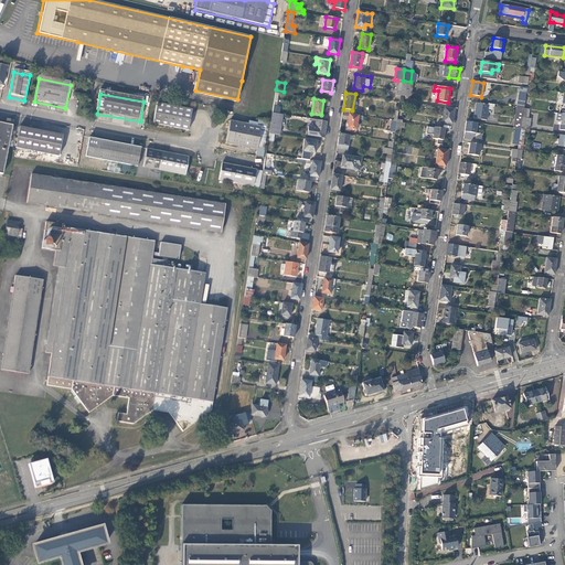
[(494,105),(488,104),(488,105),(476,104),(473,118),(487,120),(488,109),(493,110),(494,105)]
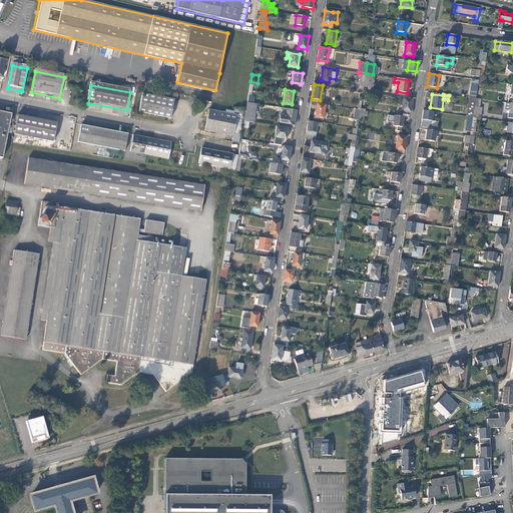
[(175,101),(143,95),(139,114),(172,120),(175,101)]
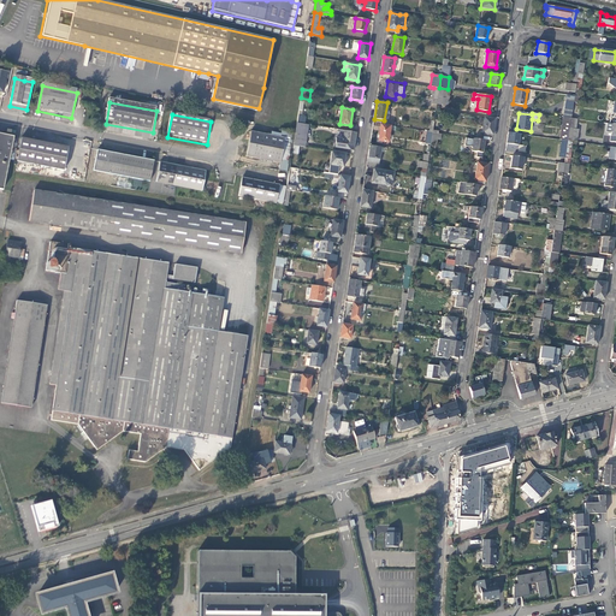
[(492,135),(495,119),(484,118),(481,132),(492,135)]
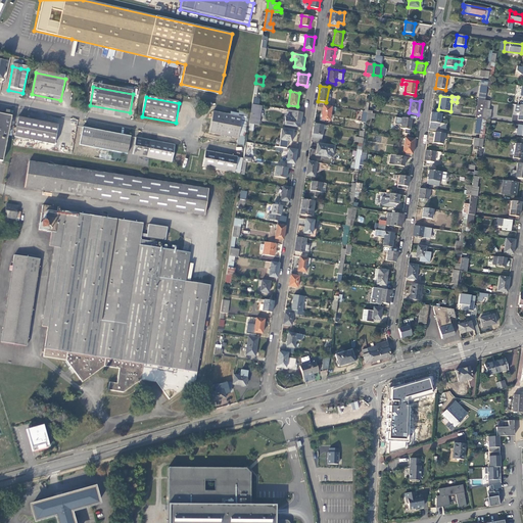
[(486,121),(488,121),(490,110),(488,110),(489,101),(485,100),(482,120),(486,121)]
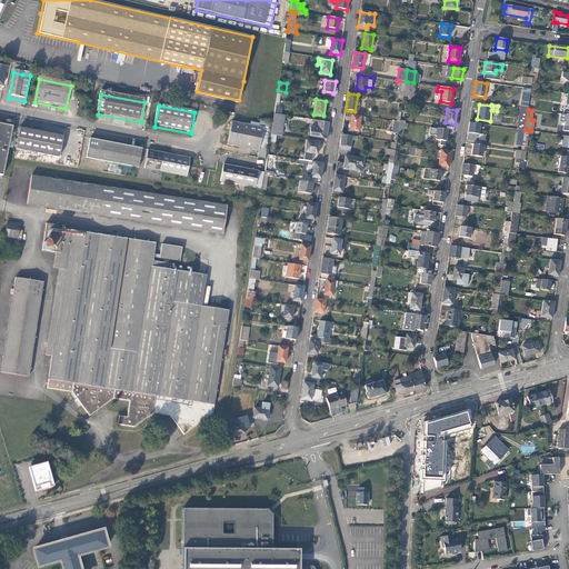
[(280,127),(279,131),(282,131),(285,116),(275,115),(273,119),(279,119),(278,127),(280,127)]
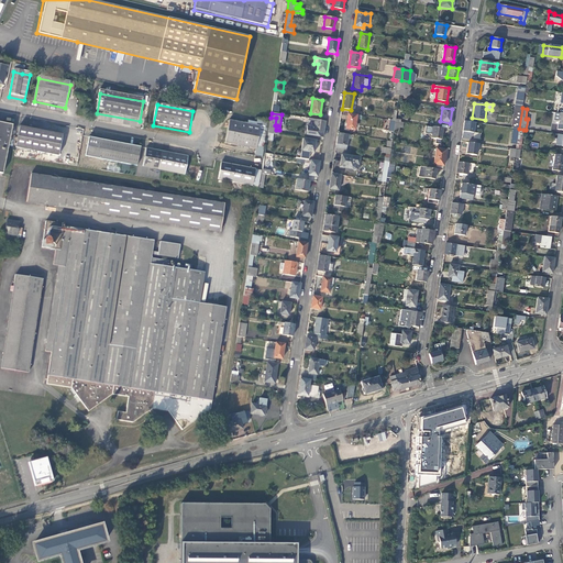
[(356,116),(348,114),(345,129),(354,130),(356,116)]
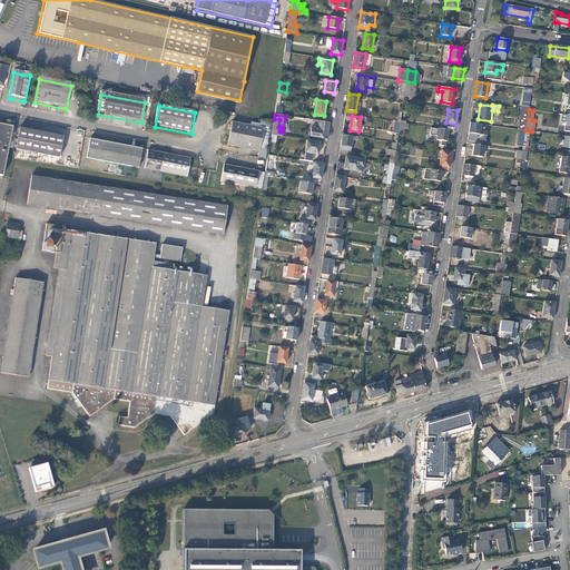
[(279,119),(274,119),(272,135),(276,136),(282,137),(283,131),(279,131),(281,127),(278,127),(279,119)]
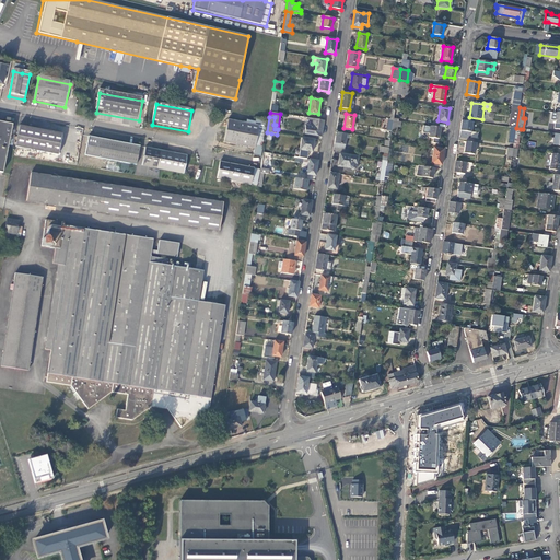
[(322,137),(324,120),(313,119),(312,126),(306,126),(304,133),(322,137)]
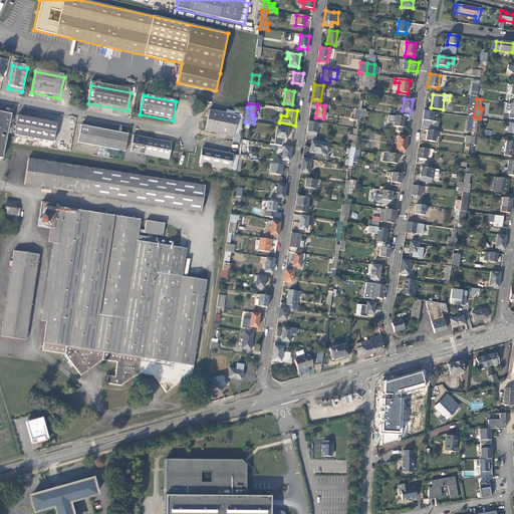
[(235,110),(234,115),(233,116),(227,115),(210,112),(206,134),(234,139),(233,143),(238,144),(244,112),(235,110)]
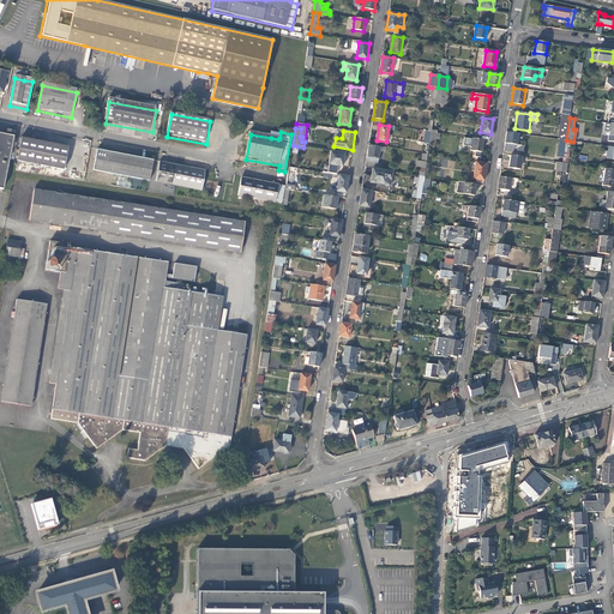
[(440,133),(431,132),(429,143),(429,144),(435,144),(437,139),(440,140),(440,133)]
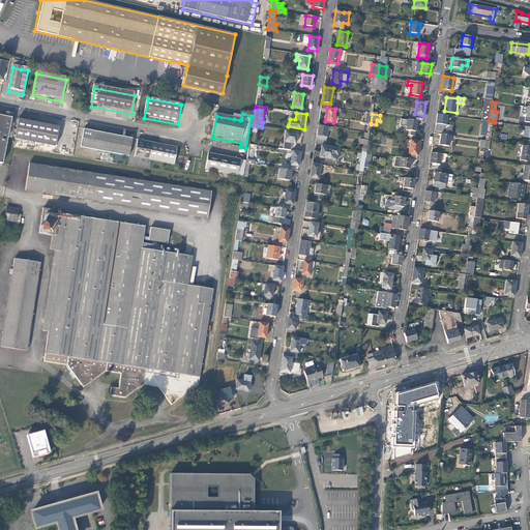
[(437,114),(436,124),(445,125),(447,116),(437,114)]
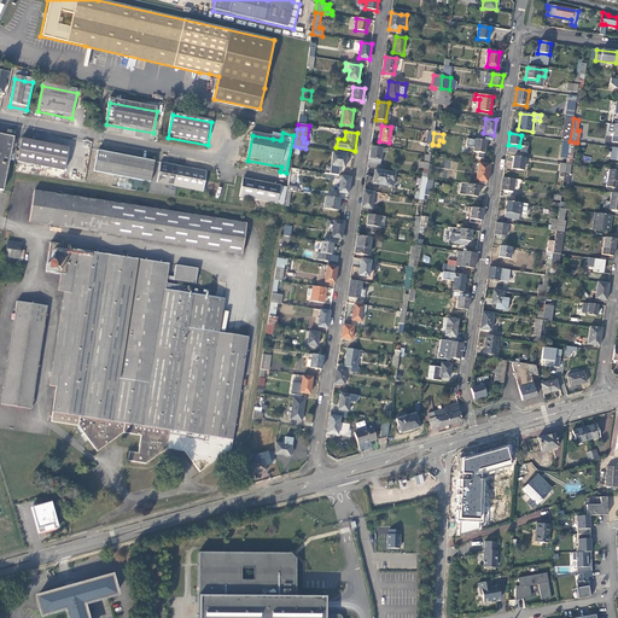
[(0,194),(4,196),(12,150),(15,150),(16,145),(13,144),(13,143),(0,139),(0,194)]
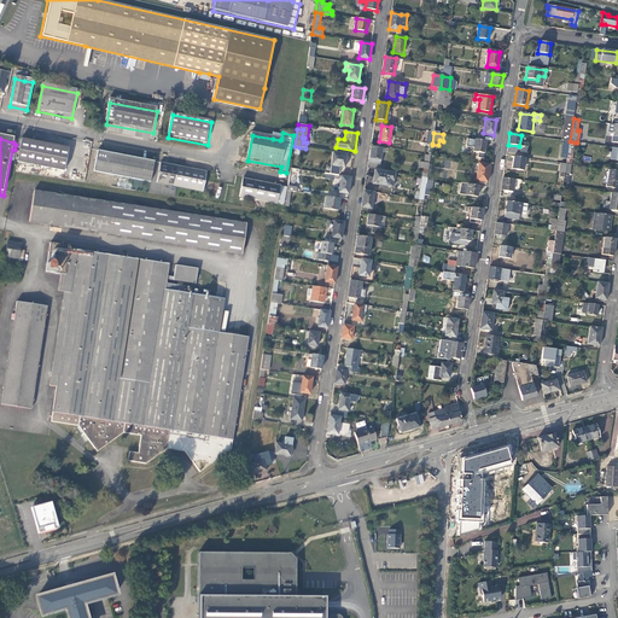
[(484,153),(485,141),(474,140),(473,152),(484,153)]
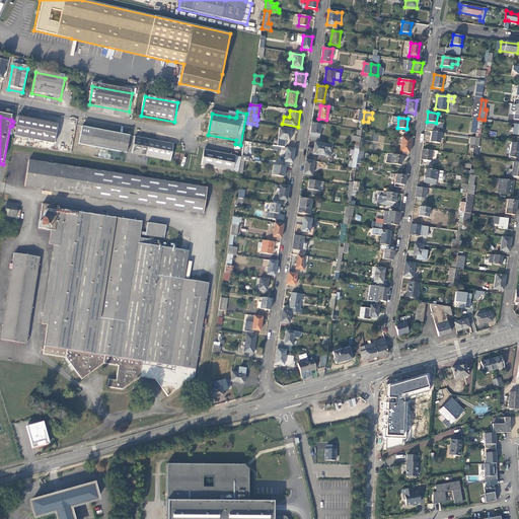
[(59,127),(17,120),(14,139),(56,146),(59,127)]
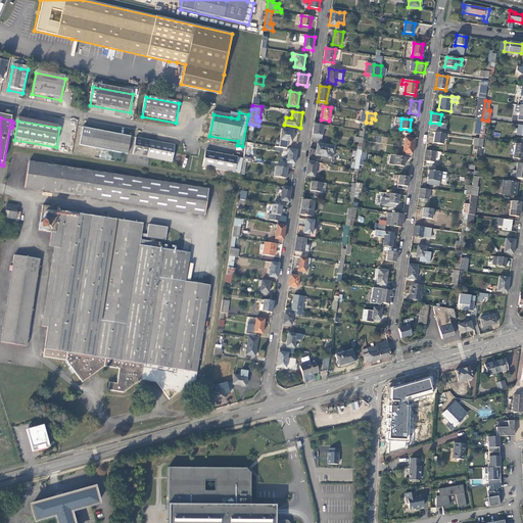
[(314,124),(312,138),(322,139),(323,132),(324,126),(314,124)]
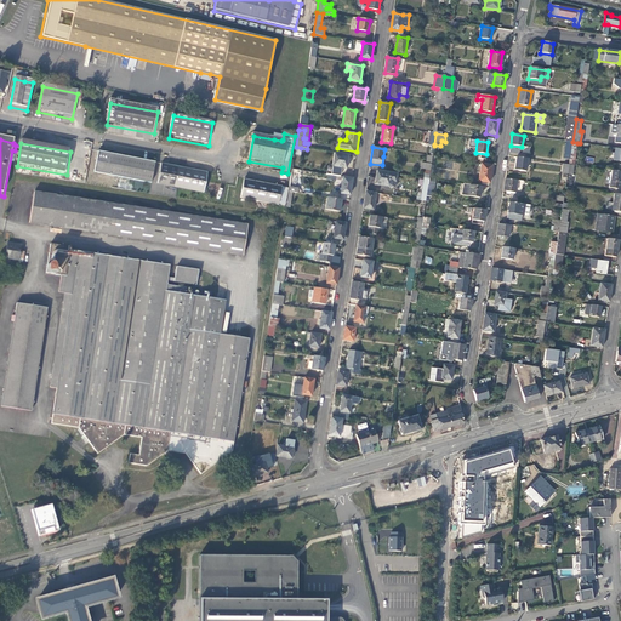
[(70,152),(67,175),(75,176),(80,154),(70,152)]
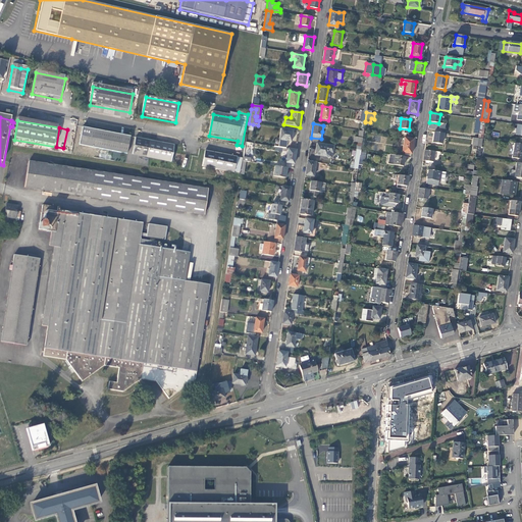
[(291,142),(293,131),(281,128),(279,141),(291,142)]
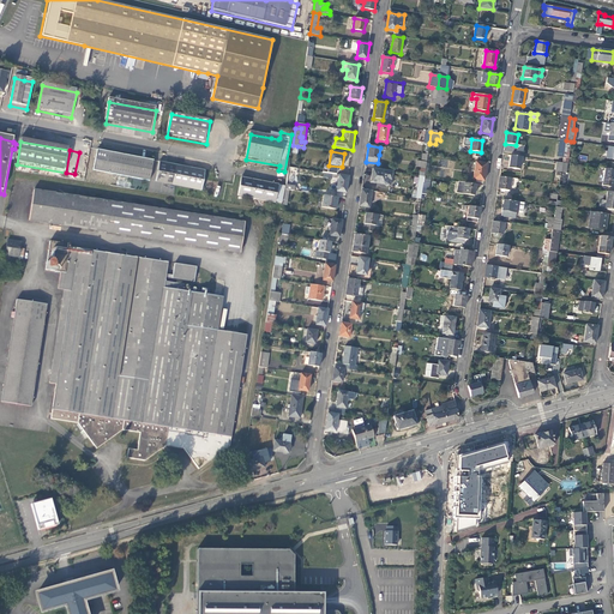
[(94,175),(151,185),(155,166),(97,155),(94,175)]
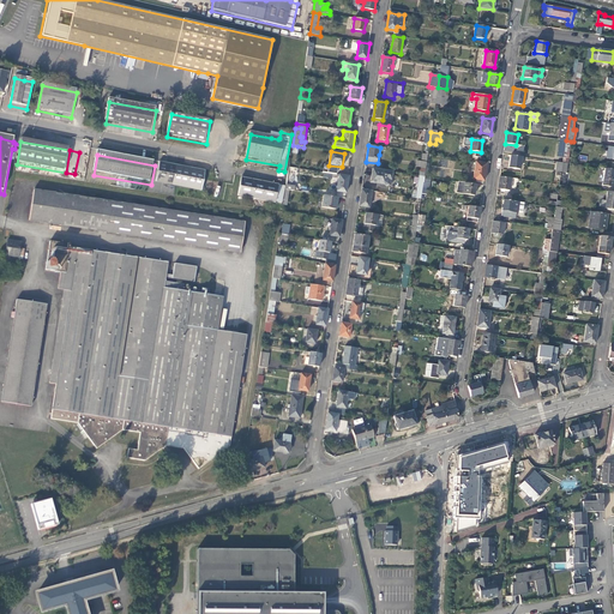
[(522,157),(511,156),(509,168),(519,170),(522,157)]
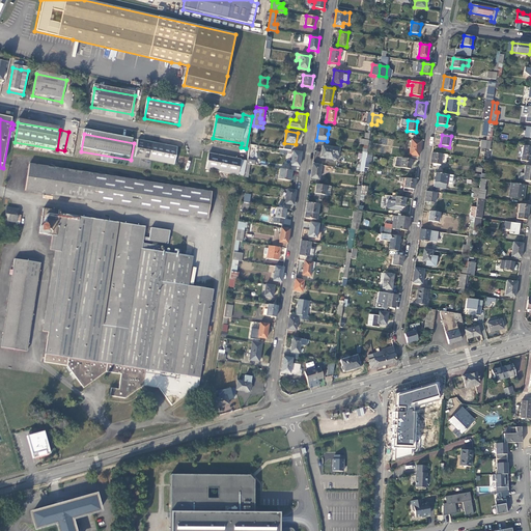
[(418,157),(420,141),(411,140),(409,155),(418,157)]
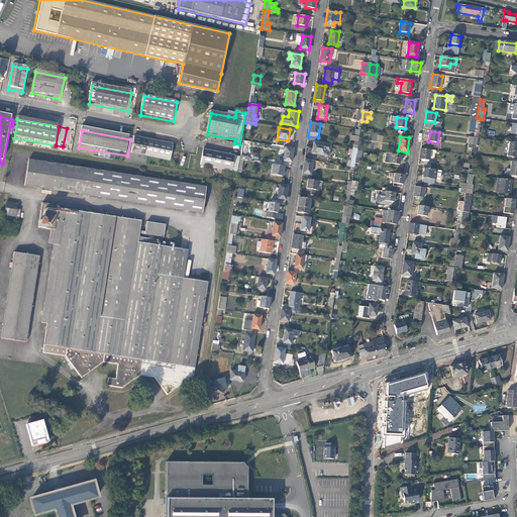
[(174,147),(134,139),(131,157),(171,164),(174,147)]
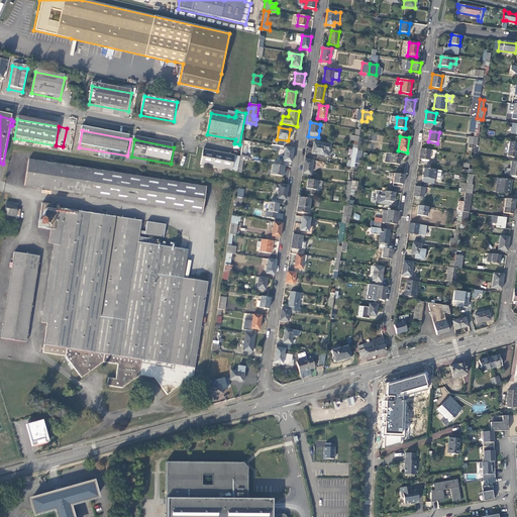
[(330,144),(313,142),(311,153),(328,157),(330,144)]
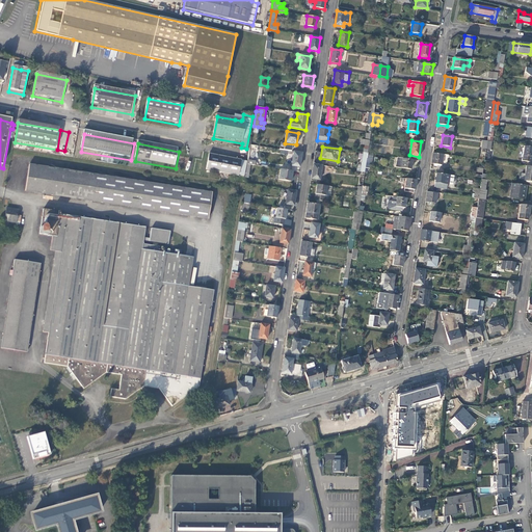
[(530,162),(531,150),(531,147),(525,147),(522,161),(530,162)]
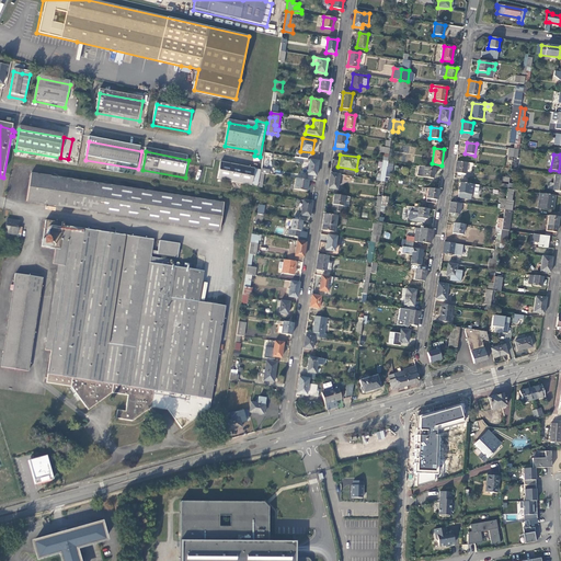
[(317,176),(319,161),(304,159),(304,162),(309,162),(307,175),(317,176)]
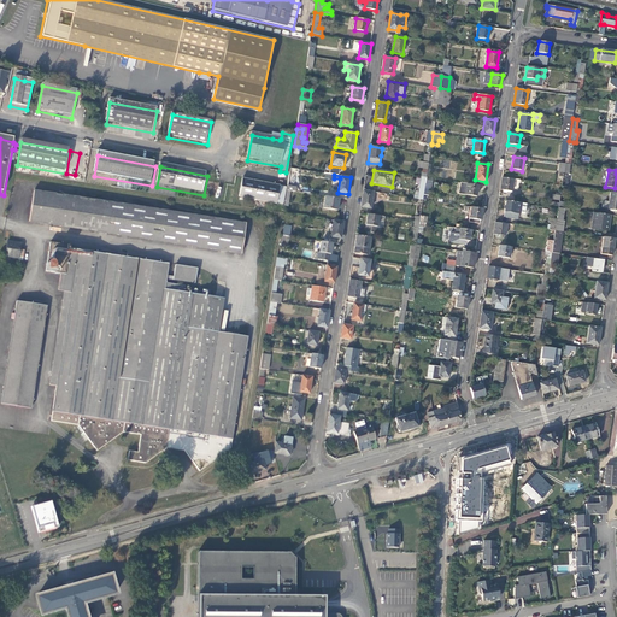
[(512,192),(513,180),(503,177),(500,189),(504,191),(503,193),(507,194),(507,193),(511,193),(512,192)]
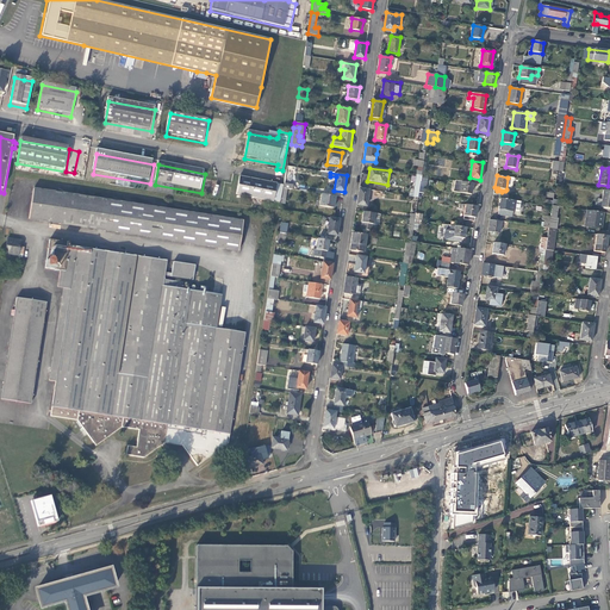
[(238,198),(275,204),(279,187),(279,186),(241,180),(238,198)]
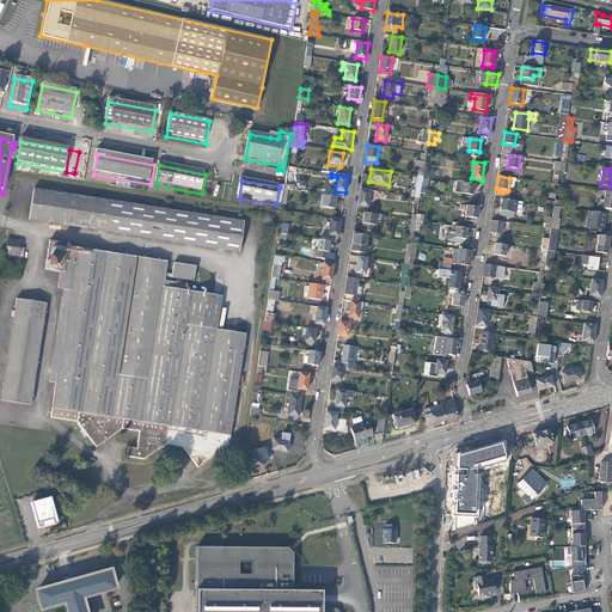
[(475,184),(457,182),(456,193),(472,195),(475,184)]
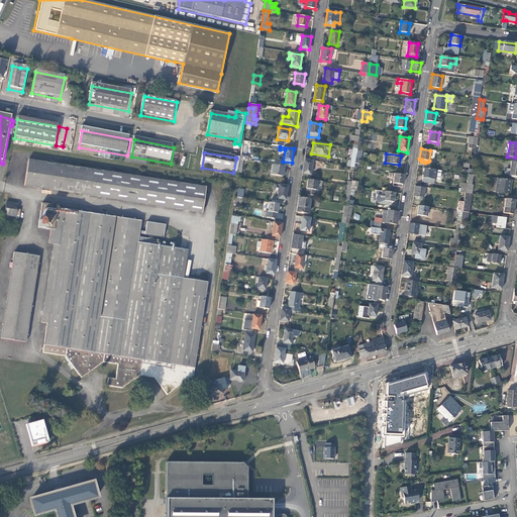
[(311,175),(313,162),(304,160),(302,174),(311,175)]
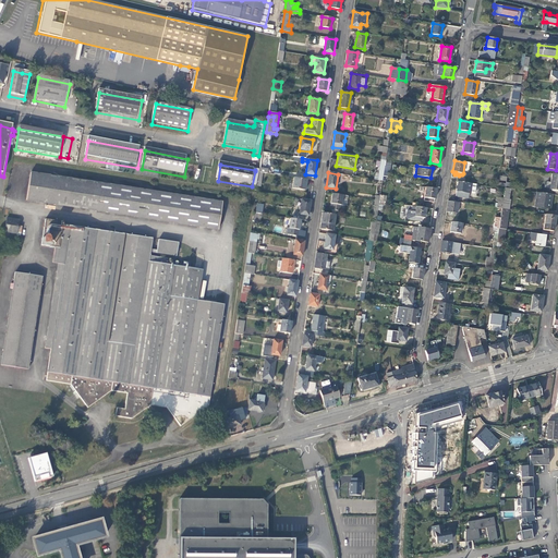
[(222,206),(29,177),(26,205),(218,233),(222,206)]
